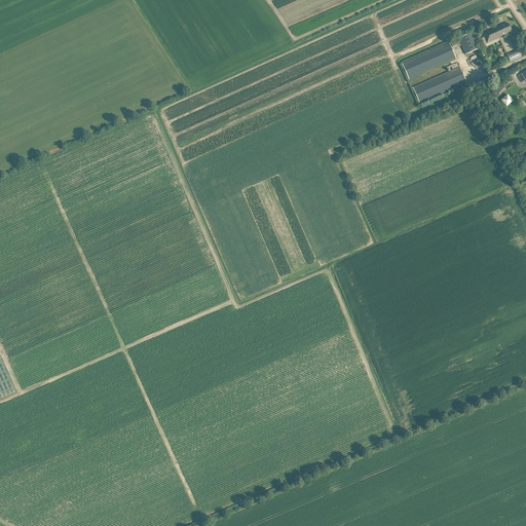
[(505,34),(512,31),(508,24),(502,26),(501,25),(483,34),(484,37),(485,37),(486,39),(485,40),(487,43),(501,37),(506,35),(505,34)]
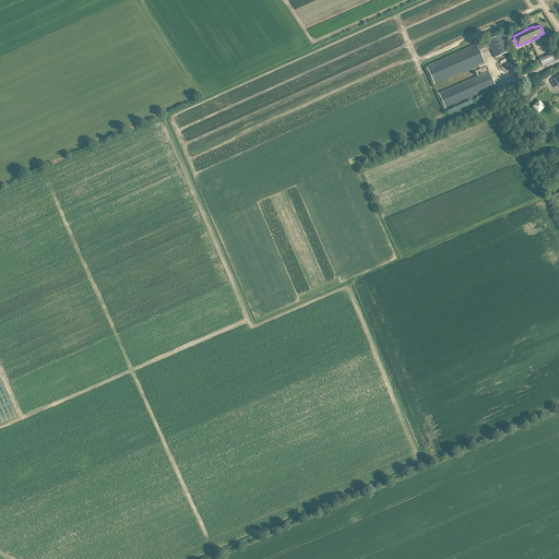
[(507,52),(499,35),(487,40),(495,58),(507,52)]
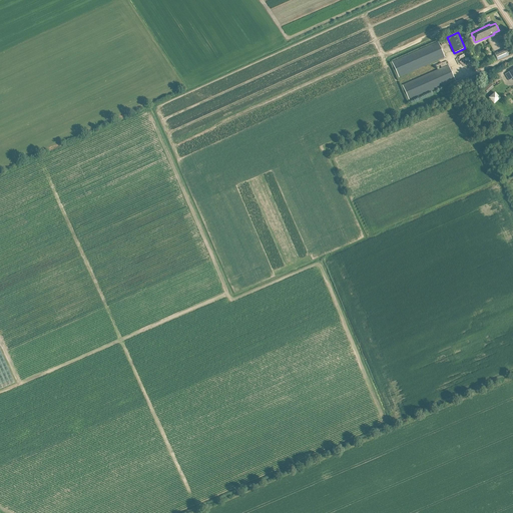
[(399,76),(443,57),(444,59),(446,59),(445,56),(438,41),(392,61),(399,76)]
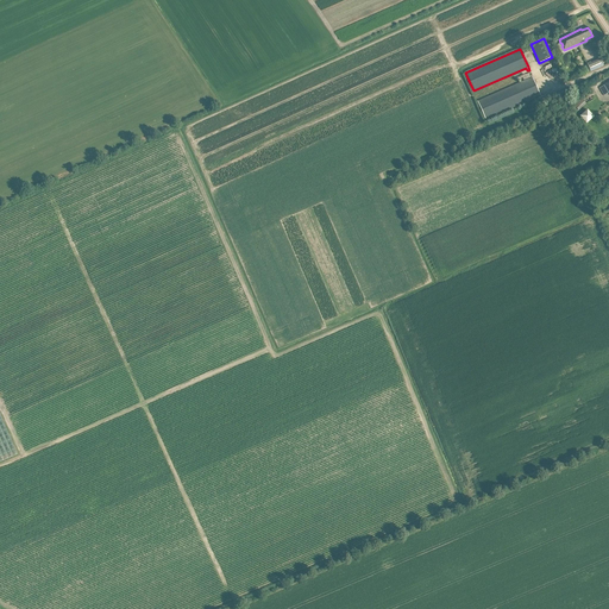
[(601,60),(588,66),(590,71),(603,66),(601,60)]
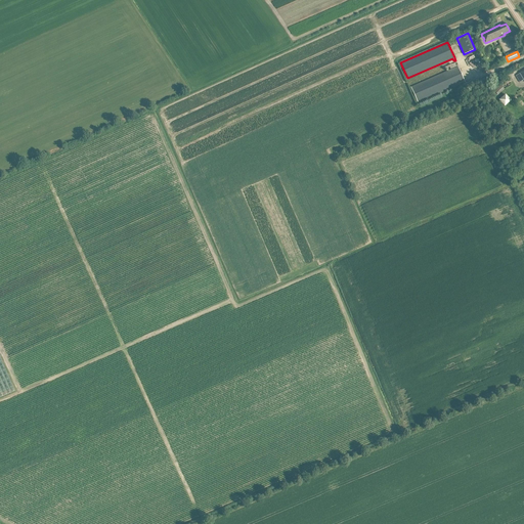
[(418,101),(465,81),(457,66),(456,63),(455,64),(456,67),(410,86),(418,101)]
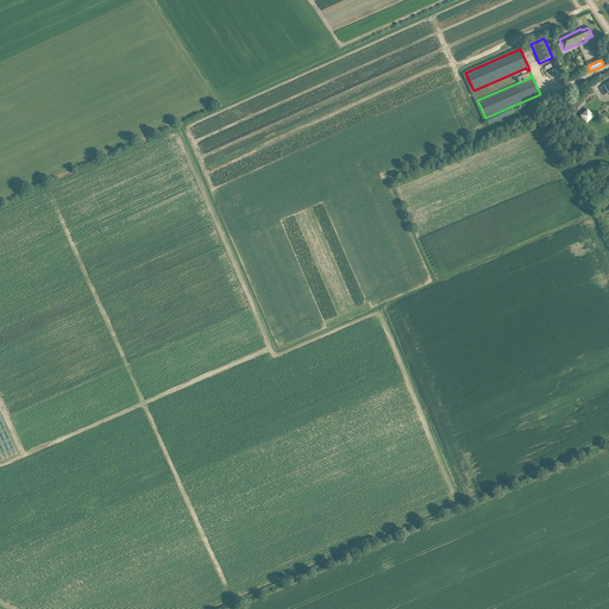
[(582,99),(573,106),(578,110),(578,111),(586,104),(582,99)]
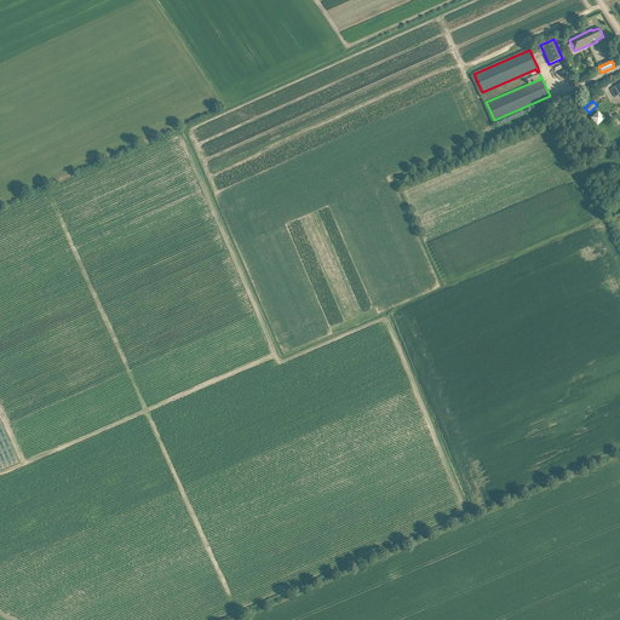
[(598,110),(590,118),(597,126),(606,119),(598,110)]
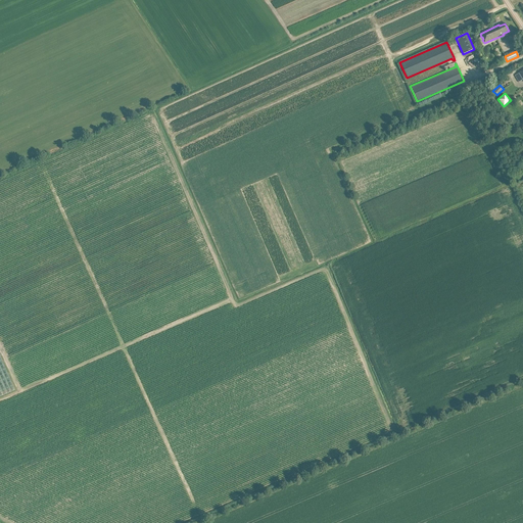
[(0,396),(15,390),(0,354),(0,396)]
